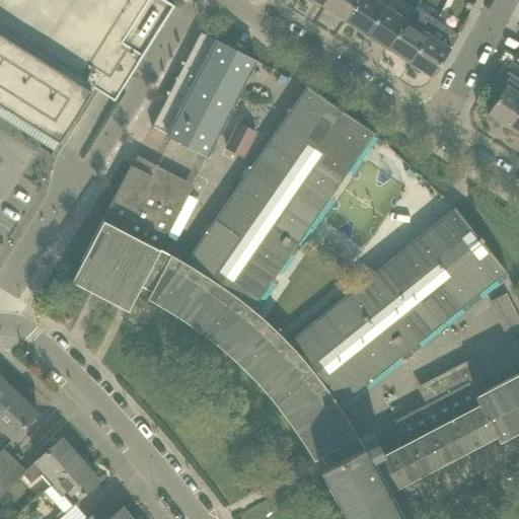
[(115,100),(122,90),(174,6),(165,0),(0,0),(0,104),(60,143),(94,88),(115,100)]
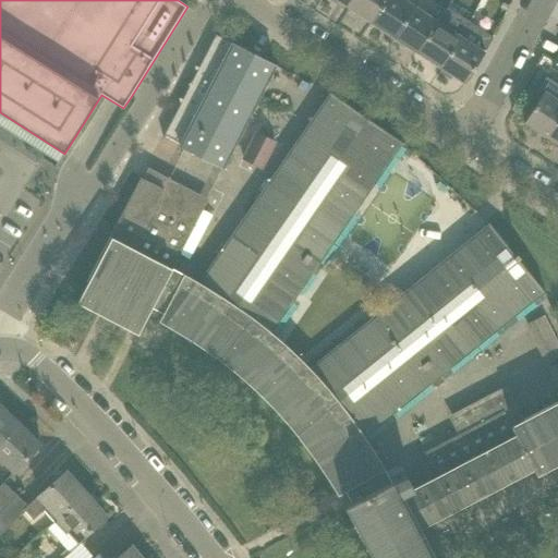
[(352,0),(348,7),(372,22),(386,0),(352,0)]
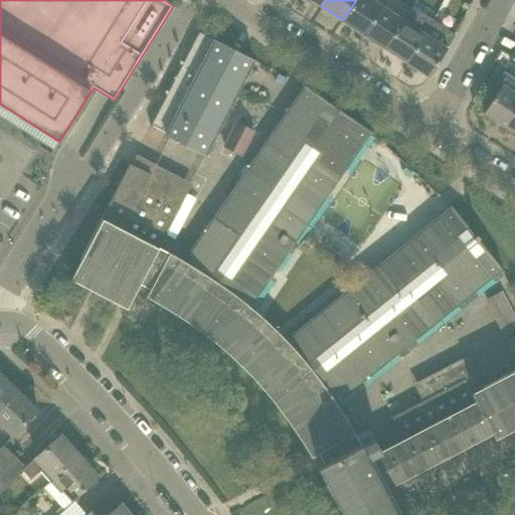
[(356,0),(343,20),(364,34),(382,7),(386,0),(356,0)]
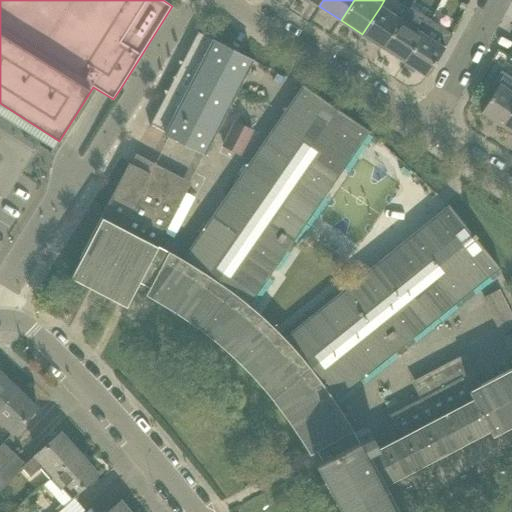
[(401,21),(380,7),(362,34),(384,48),(401,21)]
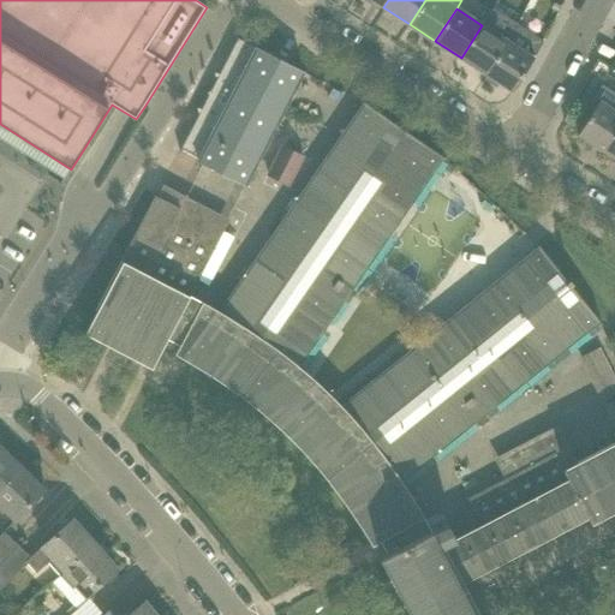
[(514,31),(489,15),(489,16),(482,25),(461,58),(487,75),(514,33),(514,31)]
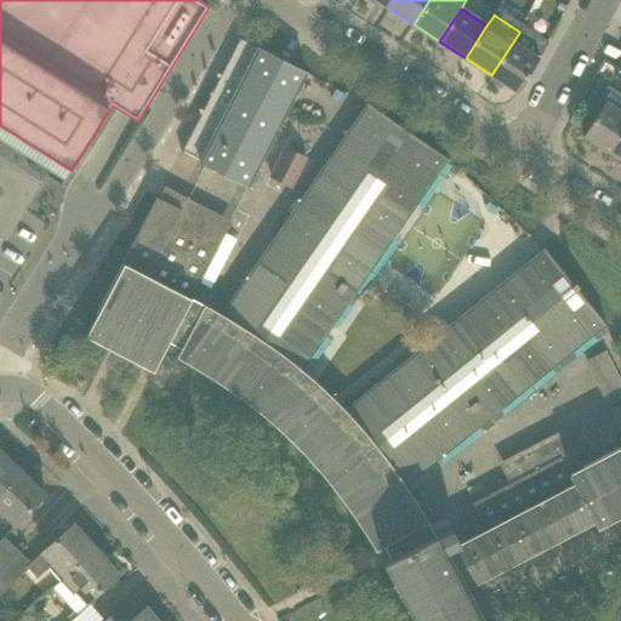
[(491,75),(518,93),(540,58),(547,46),(522,30),(520,32),(519,32),(519,33),(491,75)]
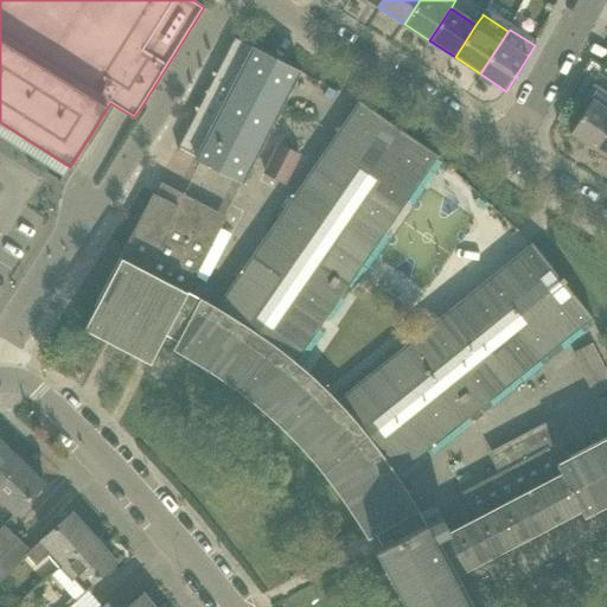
[(300,71),(268,55),(235,38),(178,151),(243,183),(300,71)]
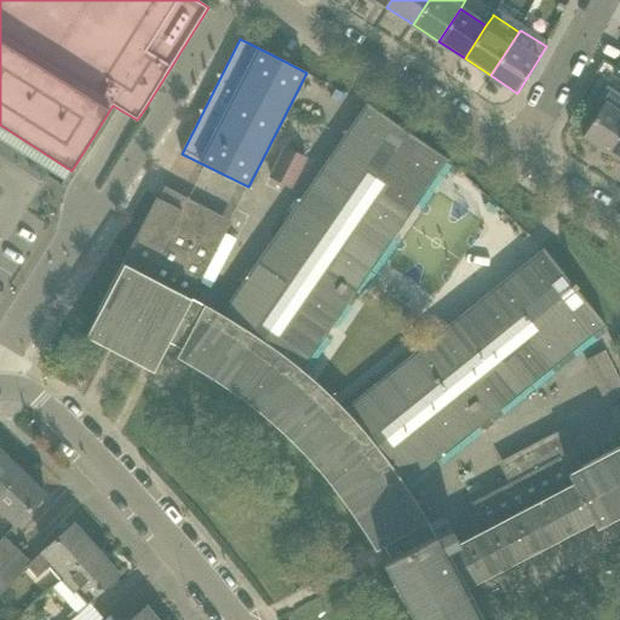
[(604,103),(583,136),(609,154),(619,137),(619,97),(606,89),(598,99),(604,103)]
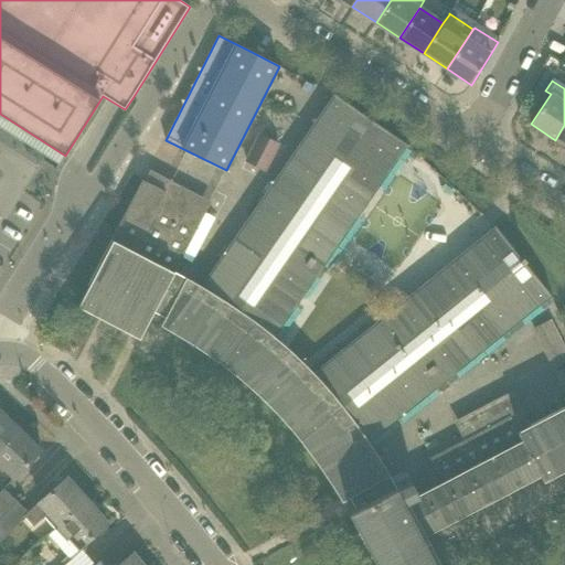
[(315,452),(342,492),(347,498),(349,496),(354,503),(356,508),(350,512),(351,514),(351,513),(352,514),(350,515),(369,552),(372,551),(379,564),(436,564),(422,536),(541,475),(543,480),(564,468),(564,407),(531,426),(513,391),(454,422),(465,441),(433,458),(445,482),(419,496),(413,483),(398,490),(397,487),(396,488),(380,459),(369,443),(550,297),(551,297),(552,296),(525,263),(526,262),(524,258),(522,259),(496,226),(494,226),(496,228),(312,372),(294,354),(275,338),(406,146),(408,147),(408,145),(334,94),(333,95),(334,96),(202,288),(174,273),(206,214),(167,193),(172,182),(151,171),(146,181),(144,181),(80,306),(140,338),(155,311),(167,318),(164,321),(193,339),(206,348),(219,355),(230,364),(242,374),(252,382),(262,392),(272,401),(280,411),(290,420),(299,430),(307,441),(315,452)]
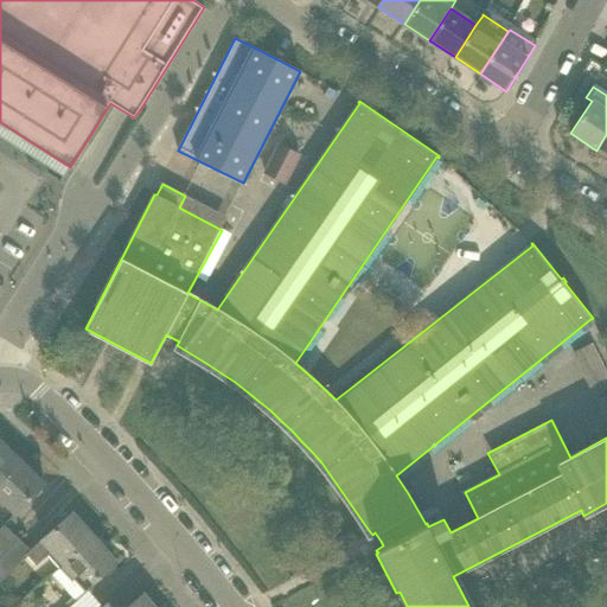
[(606,134),(596,151),(606,157),(606,134)]
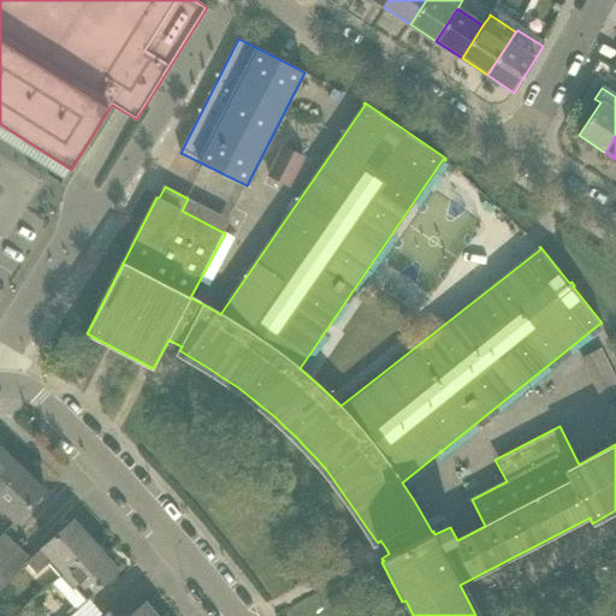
[(290,187),(306,157),(283,144),(267,176),(290,187)]
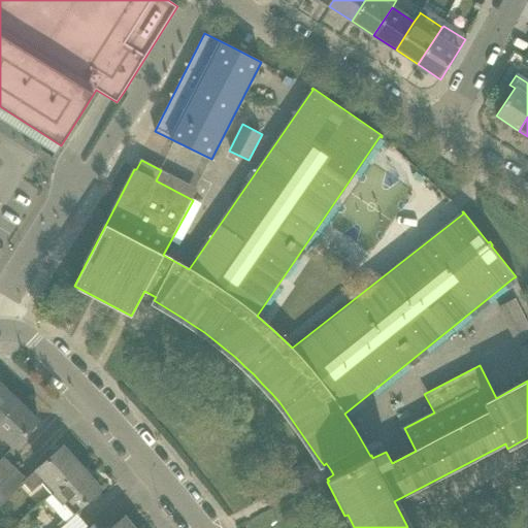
[(513,344),(527,338),(527,325),(518,297),(498,304),(513,344)]
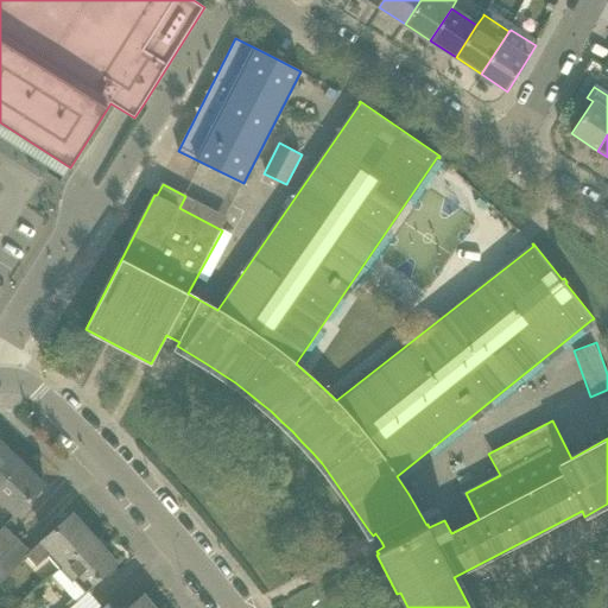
[(607,392),(597,397),(605,419),(607,417),(607,392)]
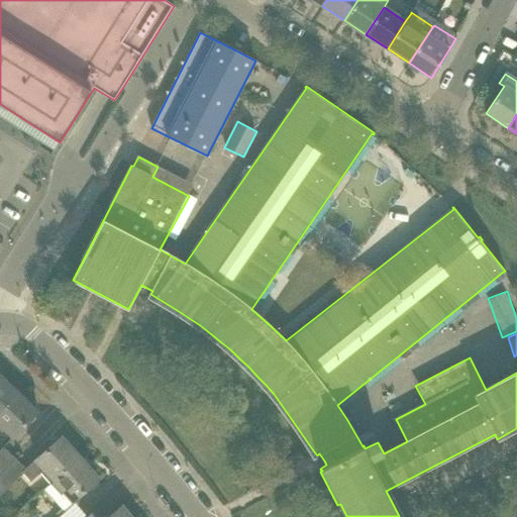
[(0,376),(0,410),(17,393),(0,376)]
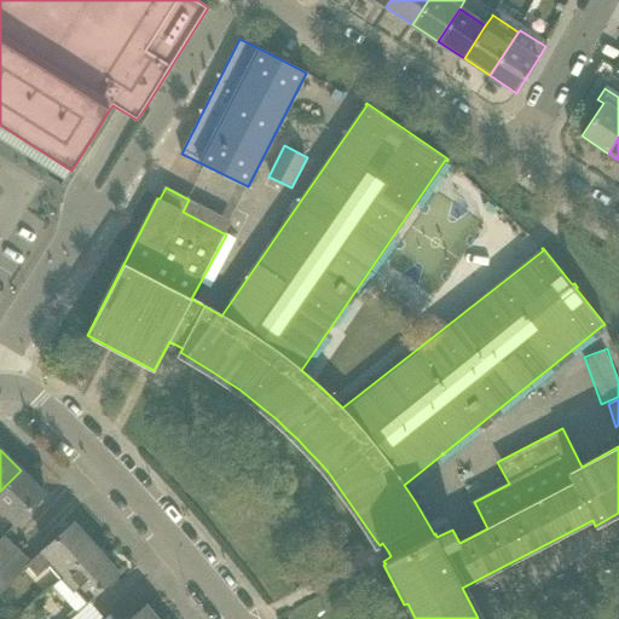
[(0,507),(17,524),(46,493),(21,470),(0,491),(0,507)]
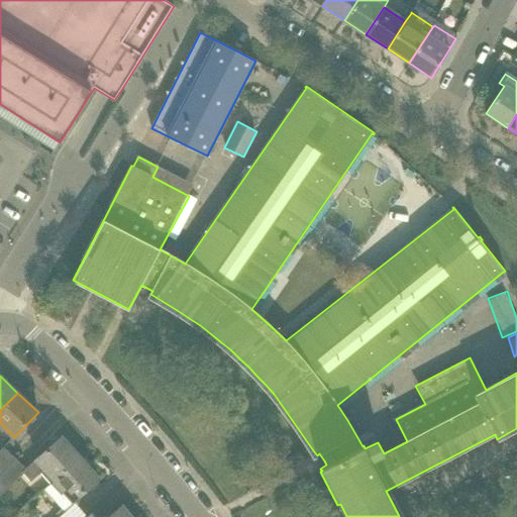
[(25,471),(23,473),(30,482),(43,469),(54,481),(55,481),(81,457),(62,437),(36,459),(25,471)]
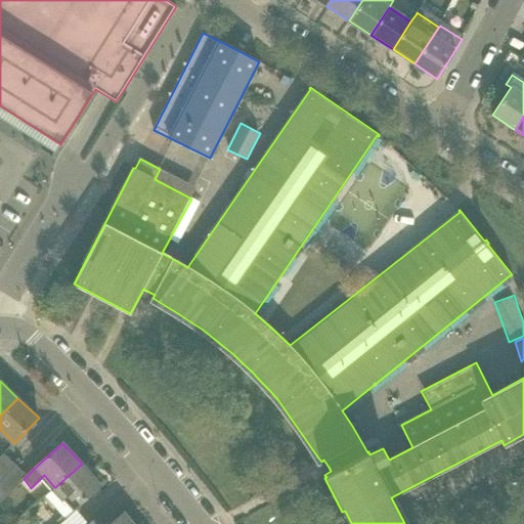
[(0,456),(0,482),(15,467),(2,454),(0,456)]
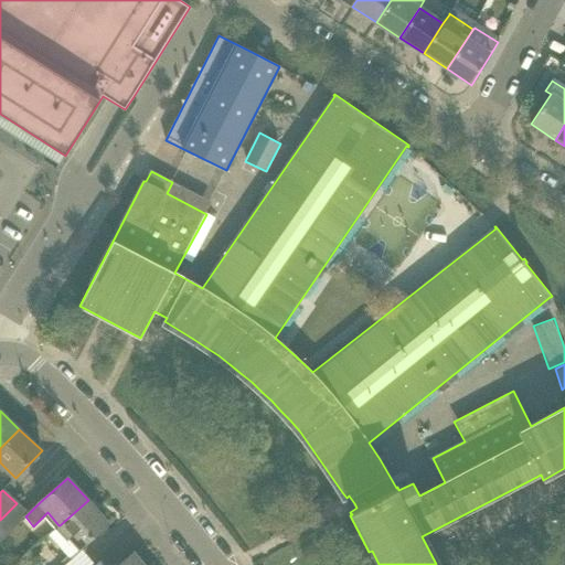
[(80,548),(108,523),(88,500),(60,525),(59,525),(49,535),(72,561),(82,551),(80,548)]
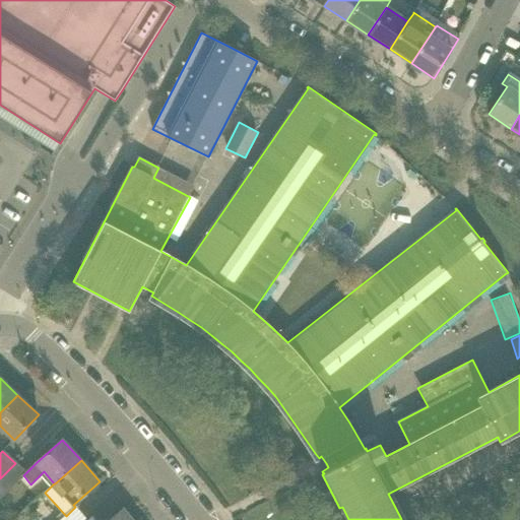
[(0,499),(6,494),(23,475),(25,473),(15,463),(0,478),(0,499)]
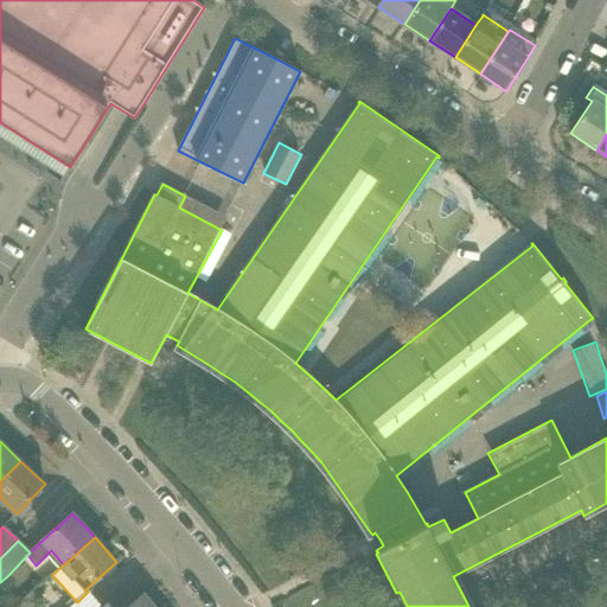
[(95,606),(100,604),(89,590),(88,592),(77,602),(71,606),(95,606)]
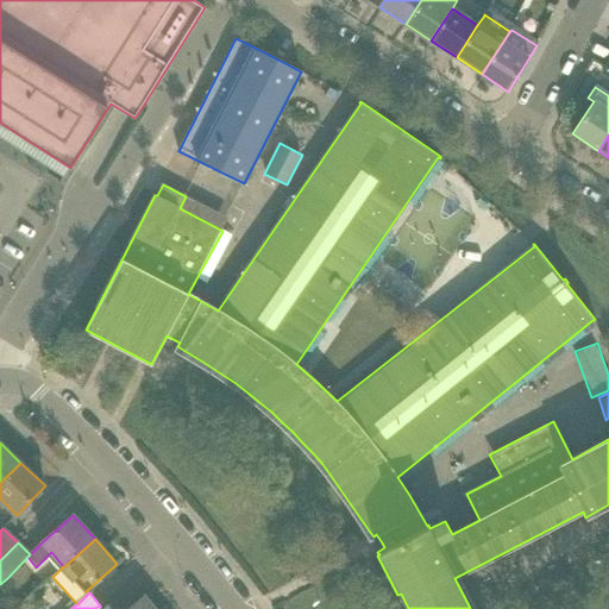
[(154,608),(144,596),(127,608),(154,608)]
